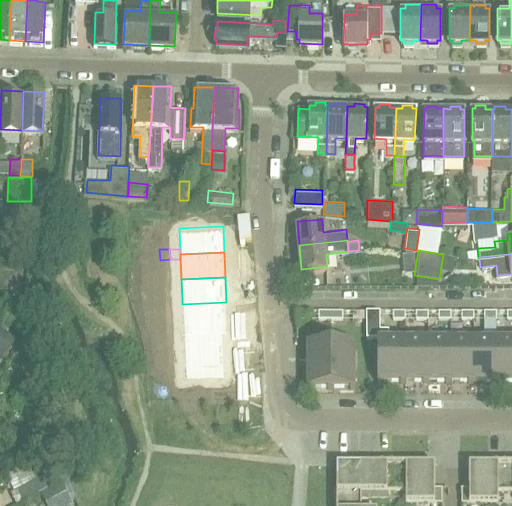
[(172,299),(161,300),(162,310),(172,310),(172,299)]
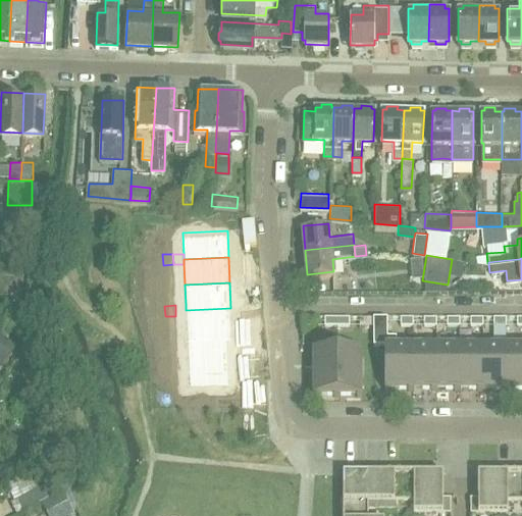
[(186,305),(175,305),(175,316),(186,315),(186,310),(186,305)]
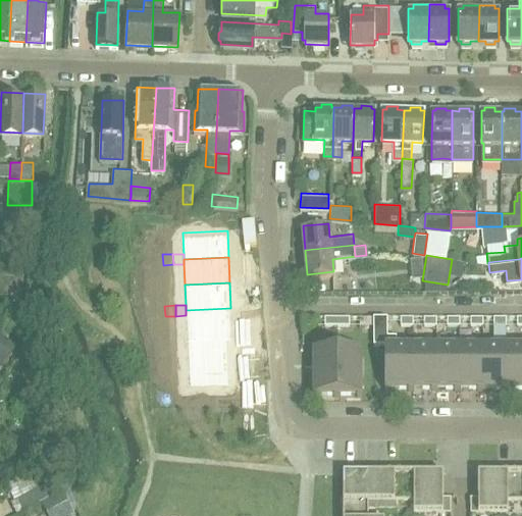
[(230,308),(186,310),(186,315),(187,336),(231,333),(230,308)]
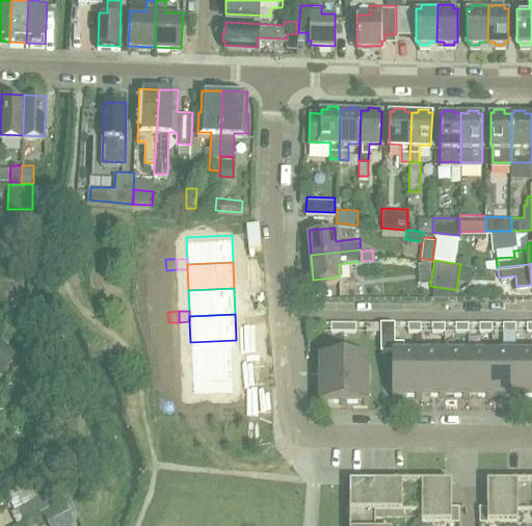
[(355,319),(343,320),(343,329),(355,329),(355,319)]
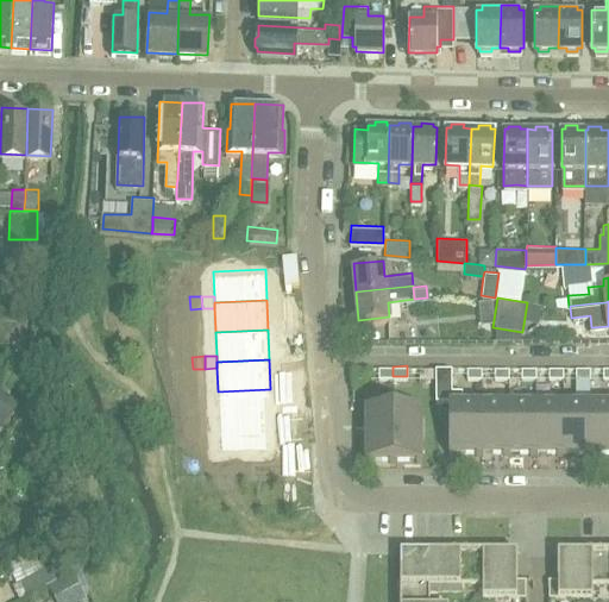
[(449,399),(449,451),(482,451),(482,397),(462,397),(462,388),(452,388),(451,365),(435,365),(435,399),(449,399)]
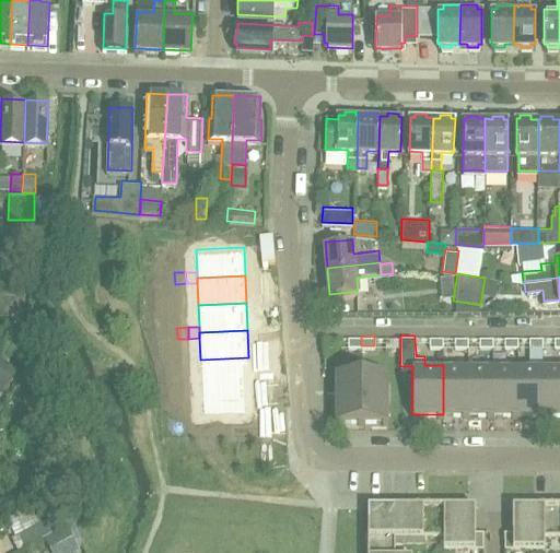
[(430,336),(430,345),(443,345),(443,336),(430,336)]
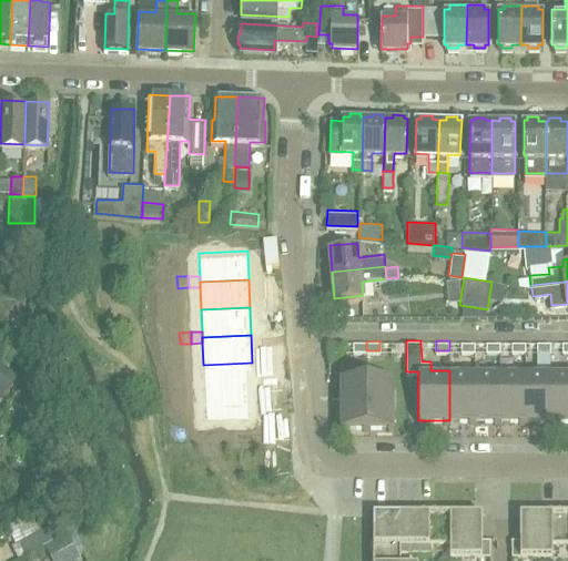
[(462,340),(462,350),(475,350),(475,340),(462,340)]
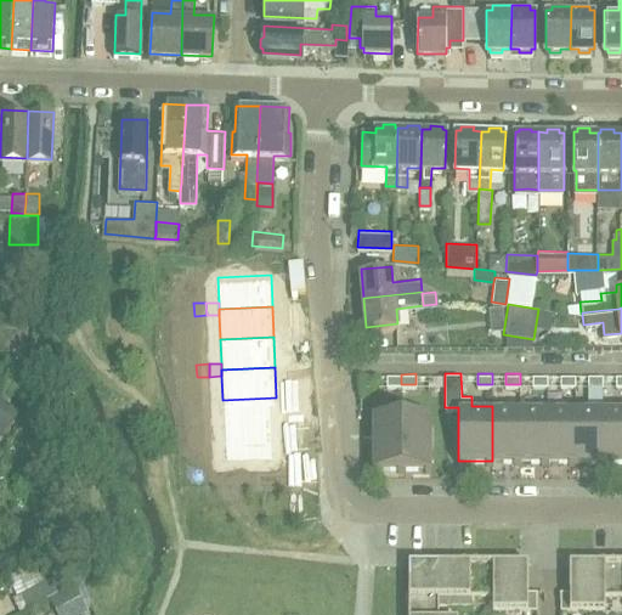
[(532,373),(532,384),(547,384),(547,373),(532,373)]
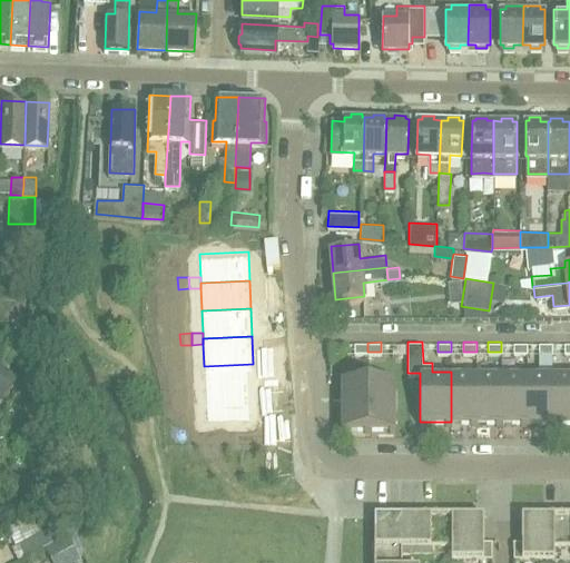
[(527,342),(513,342),(513,352),(527,352),(527,342)]
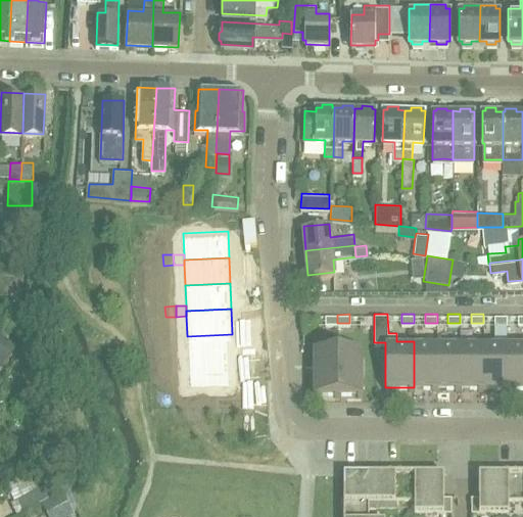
[(494,314),(494,323),(507,323),(507,314),(494,314)]
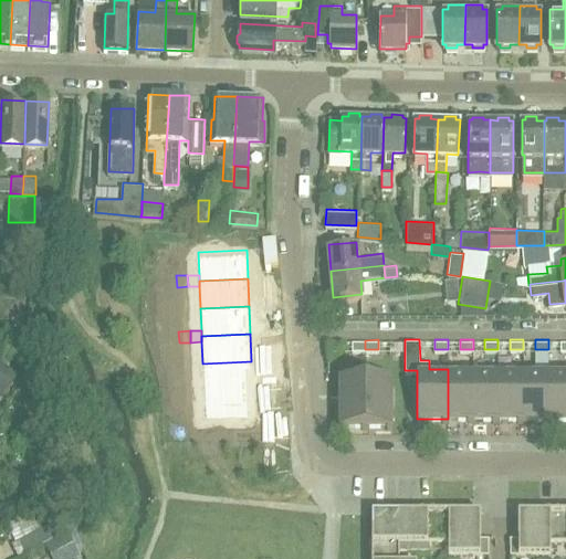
[(352,340),(352,349),(365,349),(365,340),(352,340)]
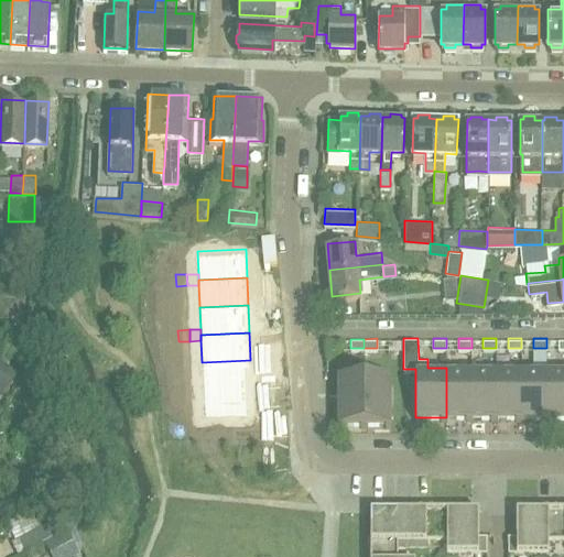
[(250,360),(202,362),(203,381),(203,386),(247,384),(246,362),(250,361),(250,360)]
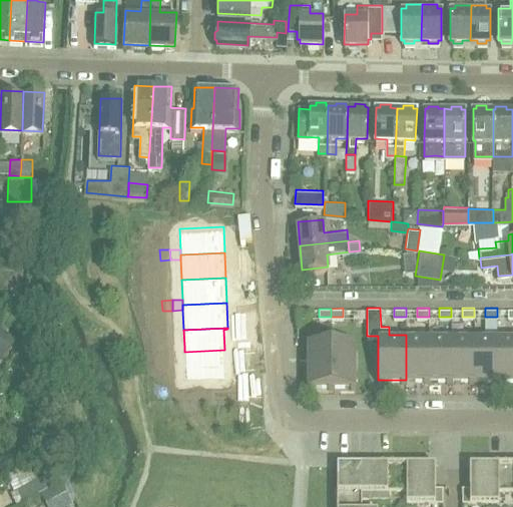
[(0,357),(14,341),(0,329),(0,357)]
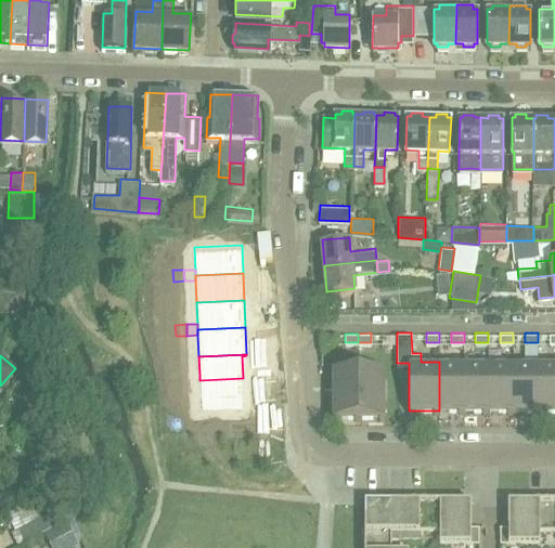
[(439,362),(439,411),(463,411),(463,362),(439,362)]
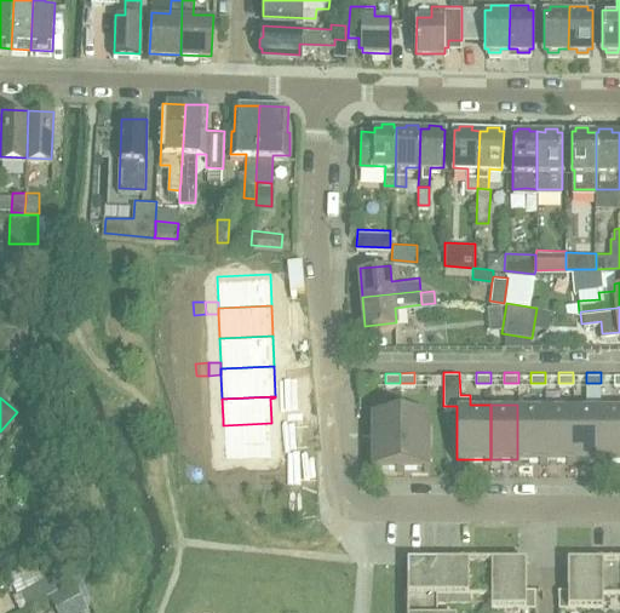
[(517,405),(517,459),(545,459),(545,405),(517,405)]
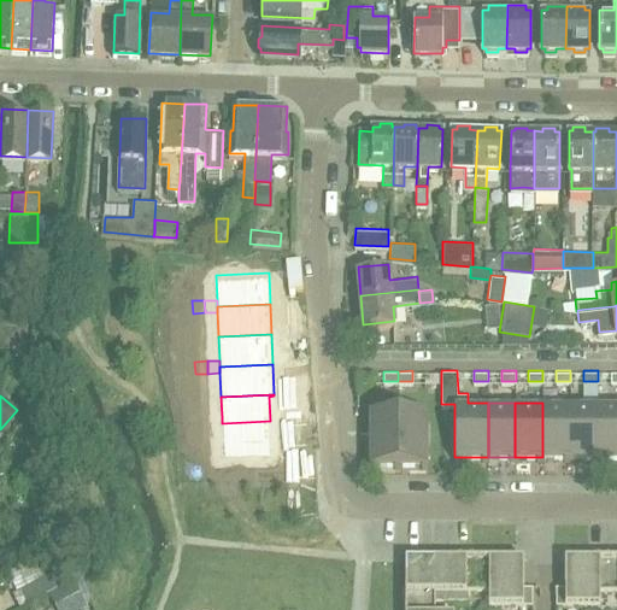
[(542,403),(542,457),(570,457),(570,403),(542,403)]
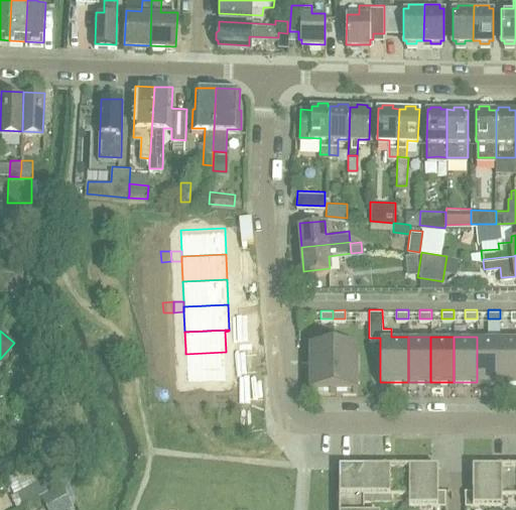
[(477,337),(477,382),(500,382),(500,337),(477,337)]
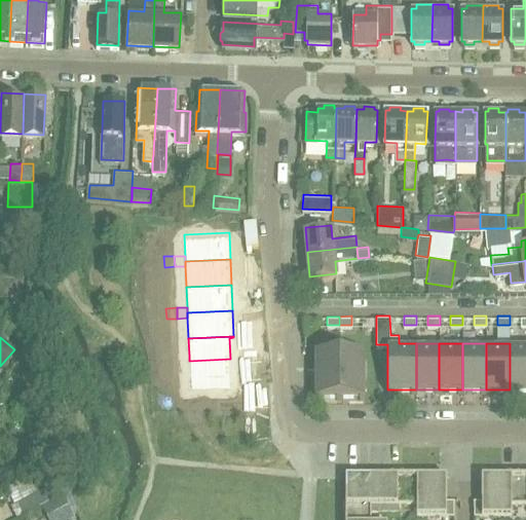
[(510,390),(525,388),(525,343),(510,343),(510,390)]
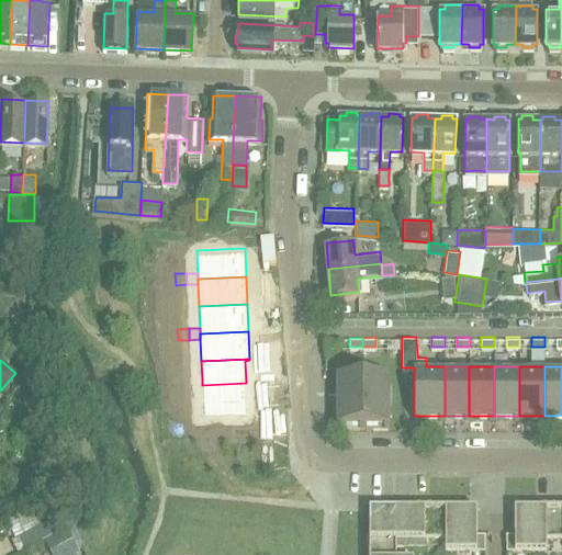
[(336,373),(336,422),(362,422),(362,373),(336,373)]
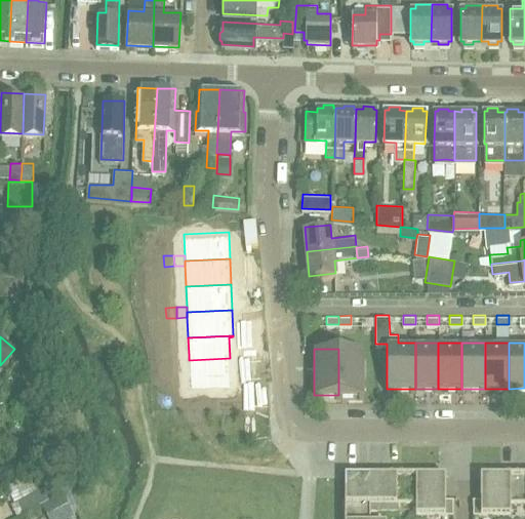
[(338,349),(338,395),(364,395),(364,349),(338,349)]
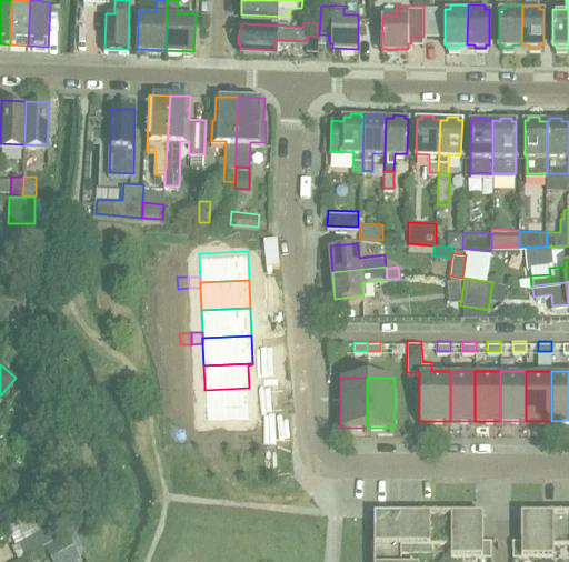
[(193,384),(181,385),(182,397),(193,395),(193,384)]
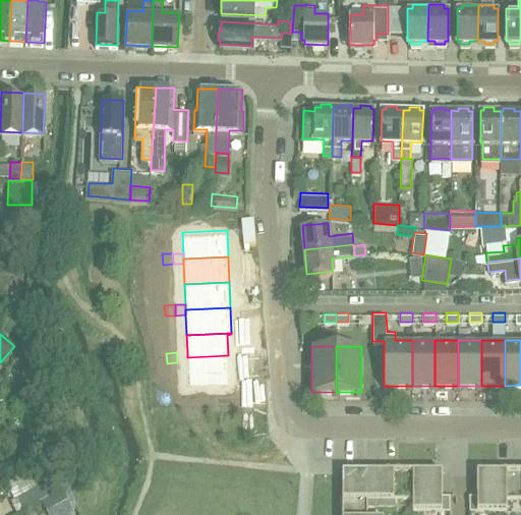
[(187,352),(177,352),(177,362),(187,362),(187,357),(187,352)]
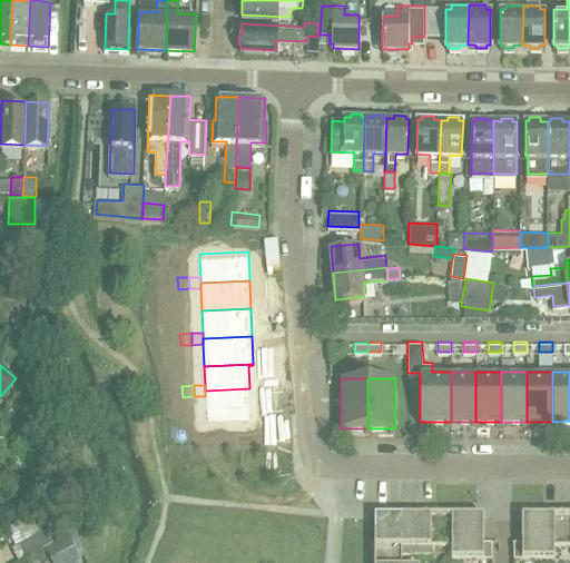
[(251,414),(249,388),(205,391),(205,396),(206,416),(251,414)]
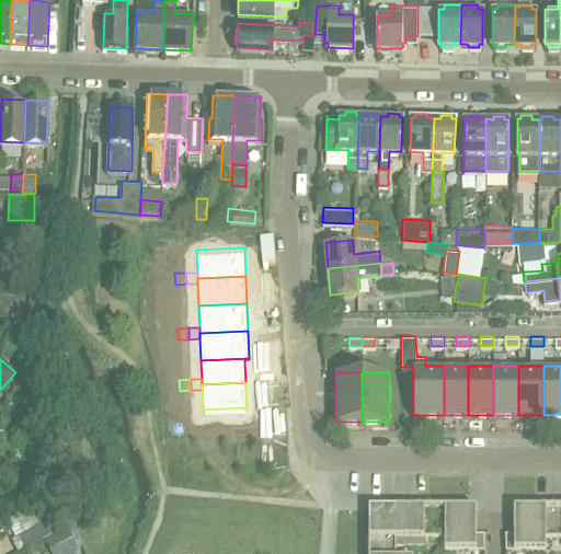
[(560,500),(546,501),(546,534),(560,534),(560,500)]
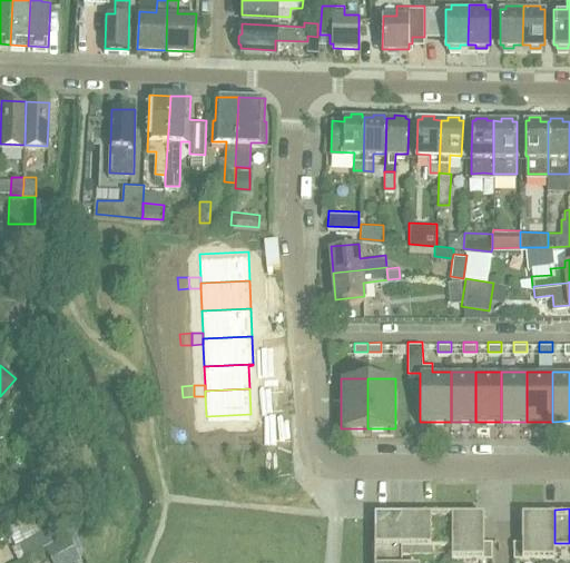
[(402,512),(402,552),(433,552),(433,543),(451,543),(451,510),(433,510),(433,512),(402,512)]
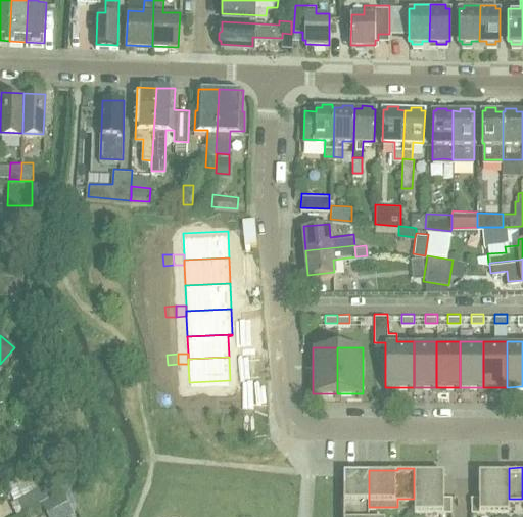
[(414,499),(414,510),(452,510),(450,495),(443,495),(443,470),(431,470),(431,468),(414,468),(414,499)]
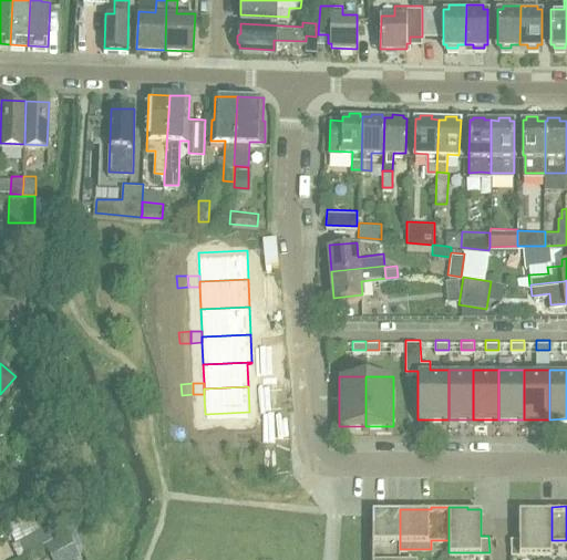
[(511,536),(511,552),(552,552),(552,540),(552,507),(532,507),(532,509),(518,509),(518,536),(511,536)]
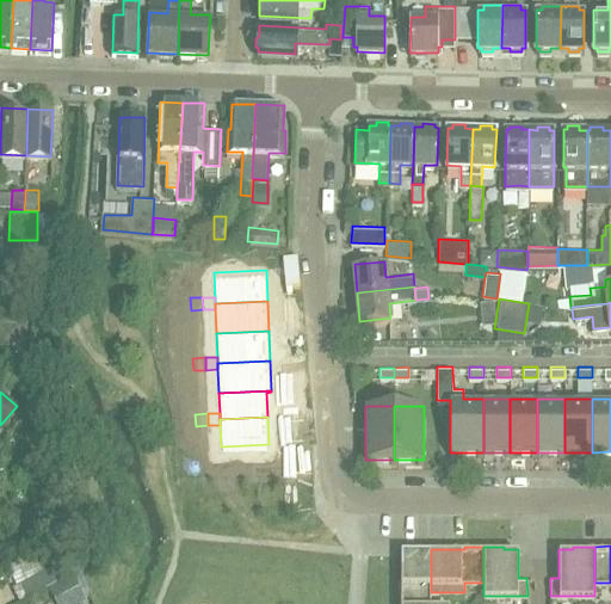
[(399,585),(397,603),(430,603),(431,592),(431,549),(401,549),(401,585),(399,585)]
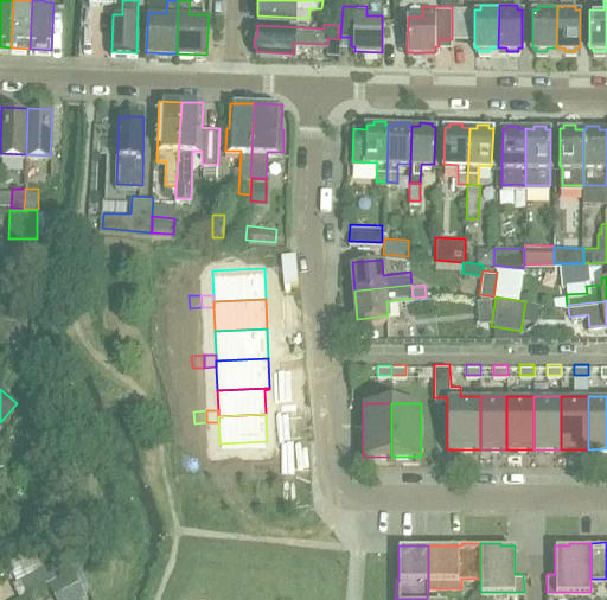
[(30,587),(69,566),(63,555),(19,579),(18,576),(13,579),(20,593),(30,588),(30,587)]
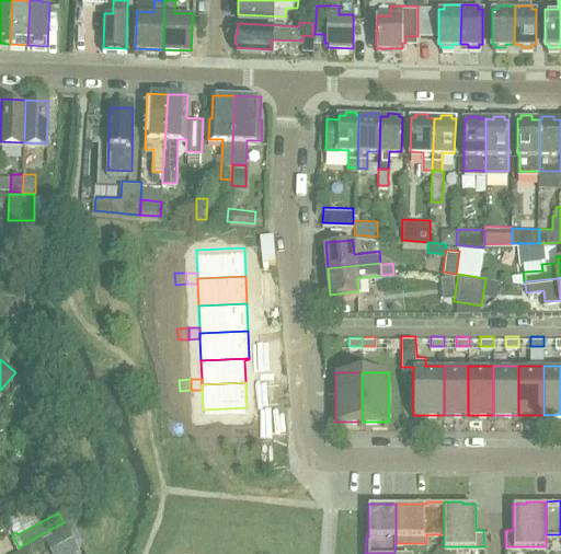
[(65,527),(49,534),(59,553),(61,553),(76,546),(65,527)]
